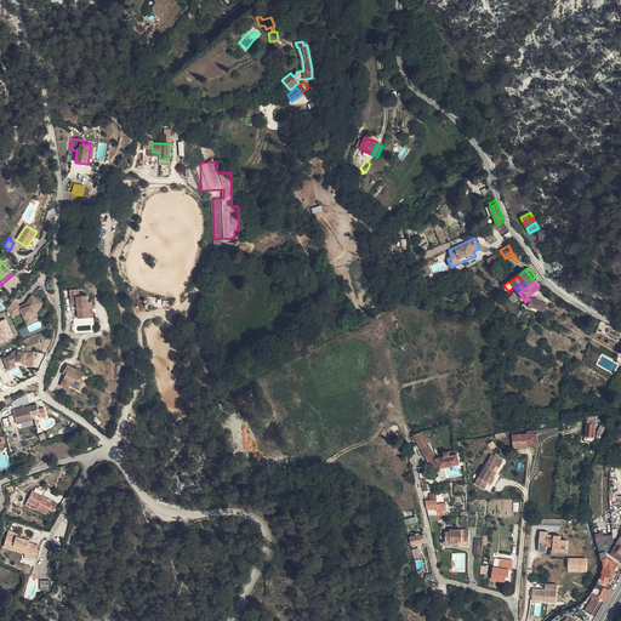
[(80,296),(70,297),(70,305),(74,305),(77,303),(78,308),(79,319),(90,318),(89,302),(87,295),(80,296)]
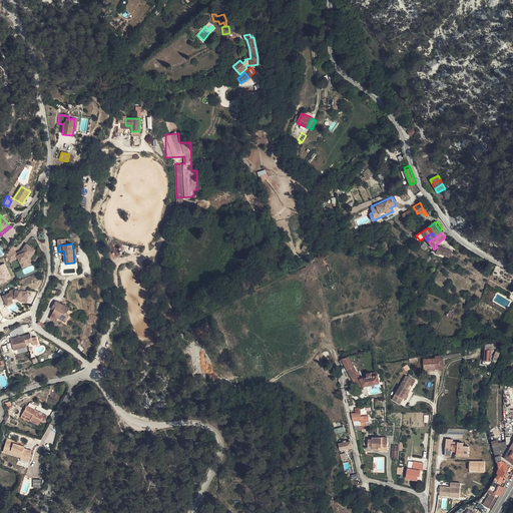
[(27,250),(31,248),(26,244),(21,251),(21,253),(27,250)]
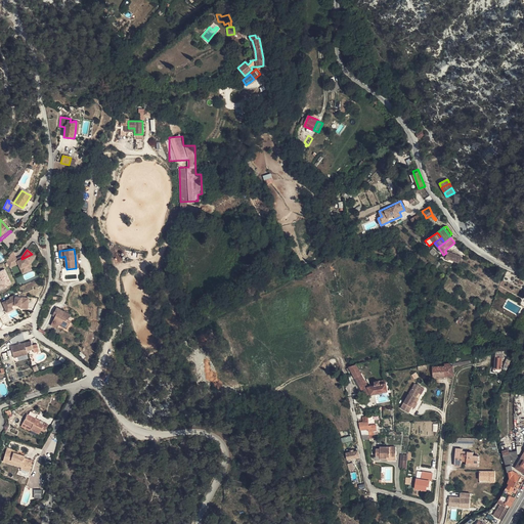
[(448,251),(445,257),(459,262),(462,257),(448,251)]
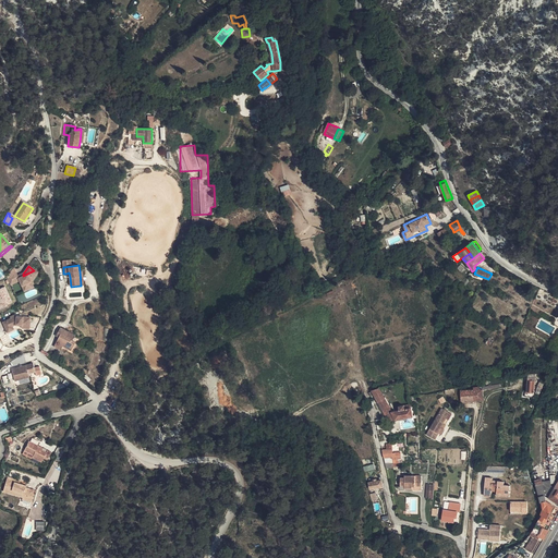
[(16,277),(13,269),(5,277),(9,282),(15,279),(17,278),(16,277)]
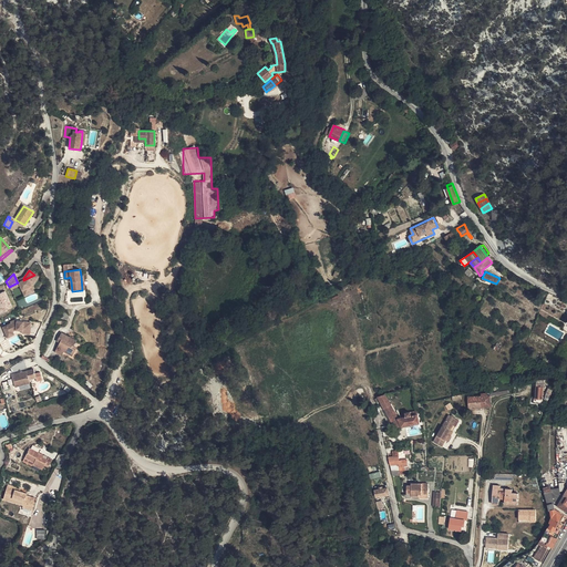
[(38,278),(34,275),(30,277),(23,280),(24,280),(18,284),(18,282),(16,284),(9,287),(10,290),(19,286),(23,294),(31,289),(30,288),(38,278)]
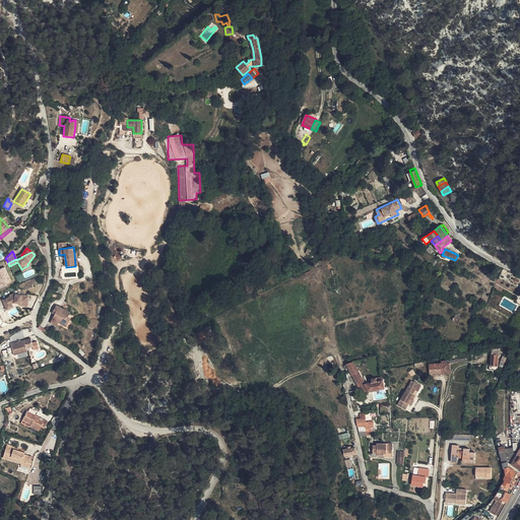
[(5,265),(0,267),(0,283),(1,286),(12,280),(5,265)]
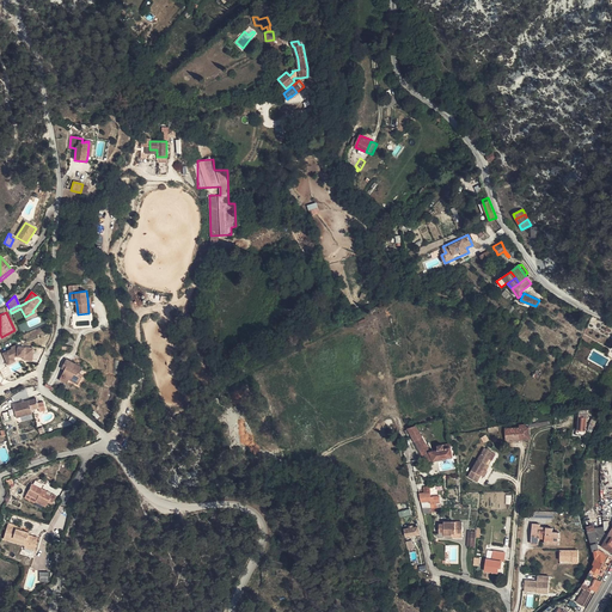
[(5,360),(12,356),(17,355),(23,354),(23,359),(31,360),(32,348),(17,346),(16,344),(10,347),(11,348),(2,352),(5,360)]
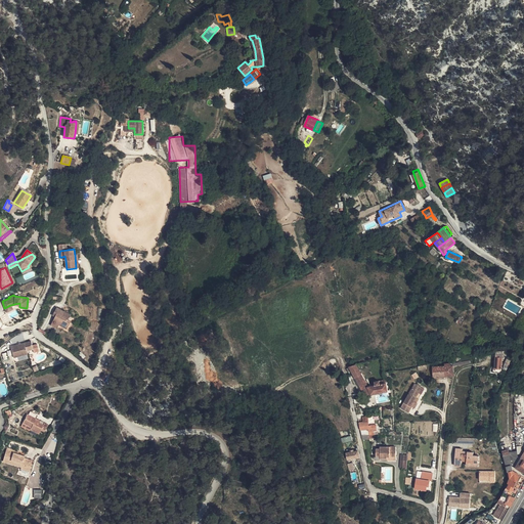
[(71,315),(56,308),(53,313),(56,314),(55,316),(51,325),(57,329),(58,324),(67,329),(71,321),(68,319),(70,316),(71,315)]
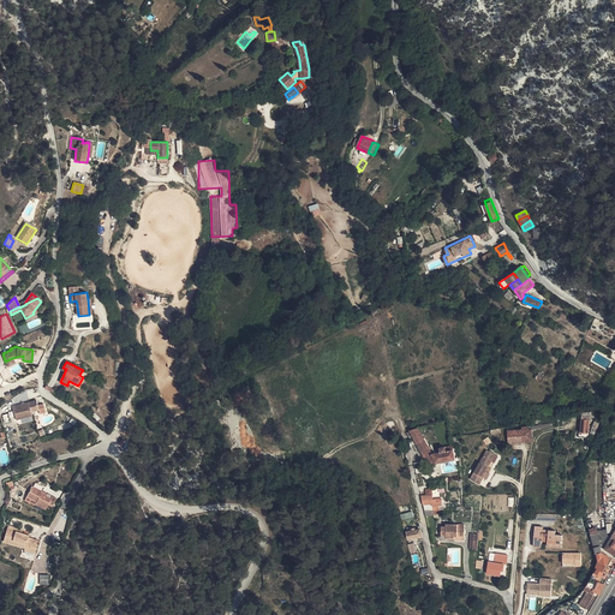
[(46,412),(43,404),(37,406),(36,400),(13,407),(16,421),(33,416),(31,412),(39,411),(40,415),(46,412)]
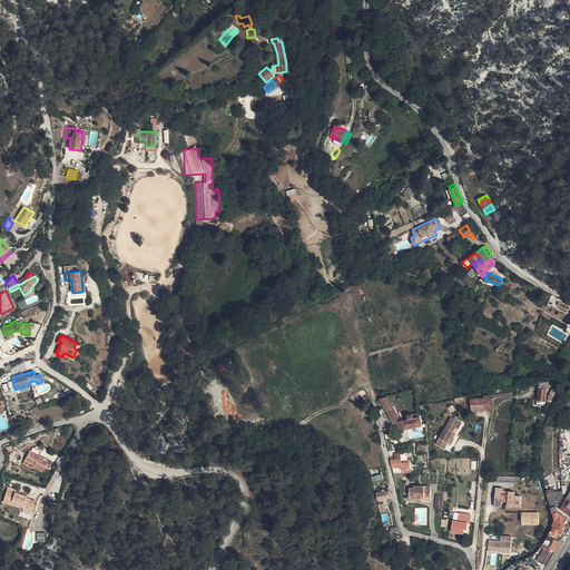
[(380,400),(382,403),(396,430),(414,426),(413,414),(408,415),(409,420),(403,421),(401,421),(396,414),(390,401),(392,401),(393,399),(415,391),(414,387),(380,400)]
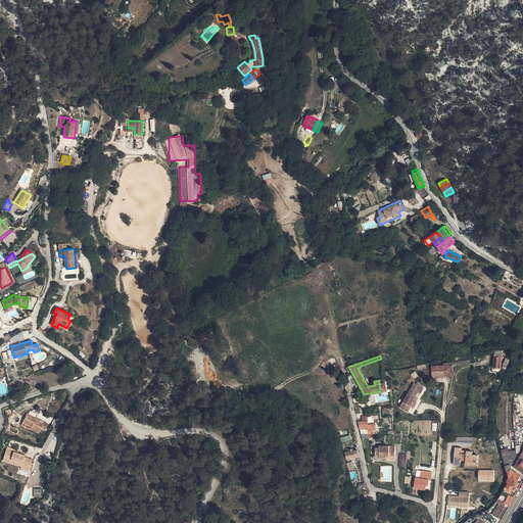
[(441,373),(441,376),(453,375),(453,367),(470,364),(469,361),(452,364),(453,365),(449,365),(449,363),(444,364),(444,366),(432,367),(432,373),(441,373)]
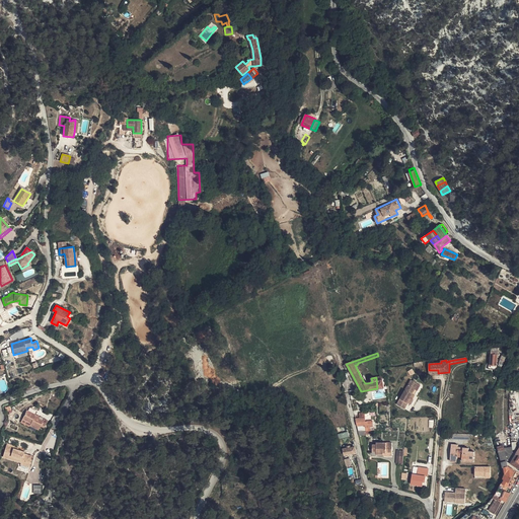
[(384,387),(382,376),(376,377),(377,388),(384,387)]
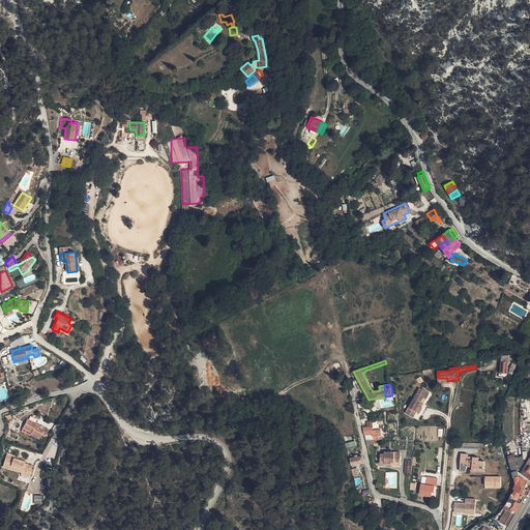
[(423,398),(427,392),(419,388),(406,414),(412,418),(416,412),(419,413),(421,409),(420,408),(418,407),(420,403),(423,398)]
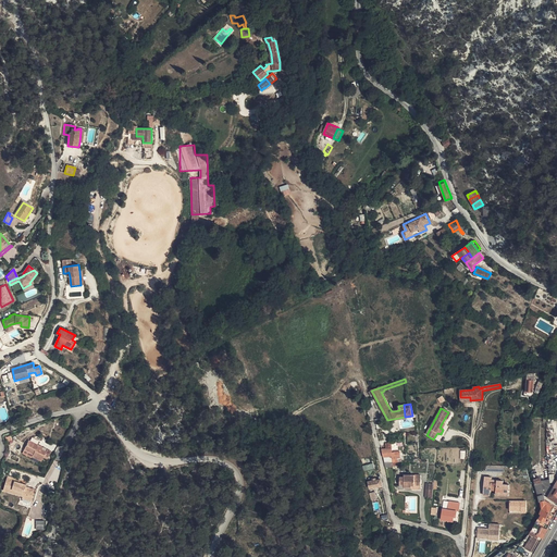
[(37,447),(38,445),(29,441),(24,450),(34,455),(33,457),(41,461),(44,457),(47,459),(51,452),(47,449),(46,452),(41,449),(37,447)]
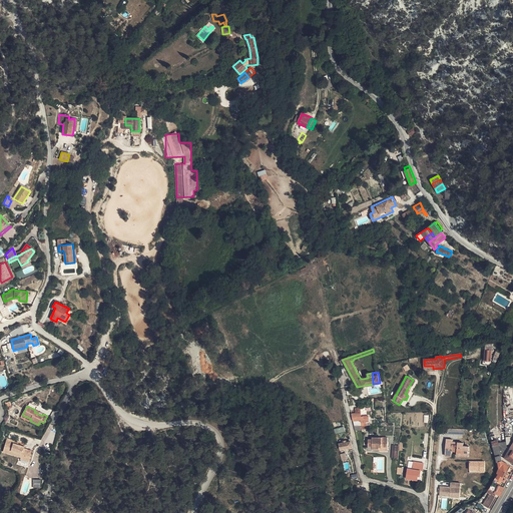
[(361,414),(351,414),(353,422),(354,421),(354,426),(362,426),(364,426),(364,422),(367,422),(369,422),(368,416),(361,417),(361,414)]
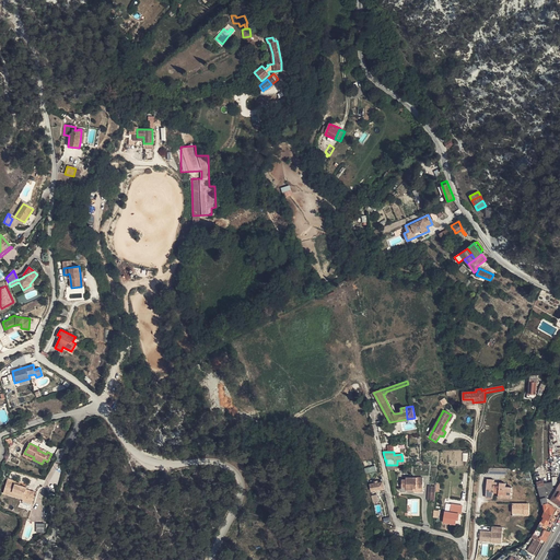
[(406,490),(413,490),(413,489),(423,489),(423,478),(406,478),(406,480),(401,480),(401,488),(406,488),(406,490)]
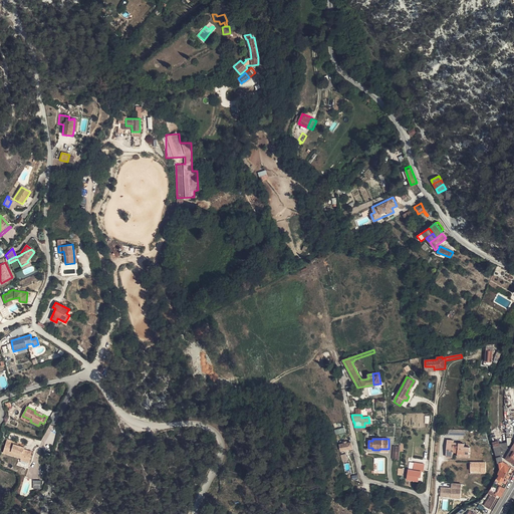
[(454,446),(454,443),(454,441),(447,440),(446,457),(453,457),(453,452),(458,453),(458,454),(463,454),(463,457),(469,458),(470,448),(465,447),(465,444),(458,443),(458,446),(454,446)]
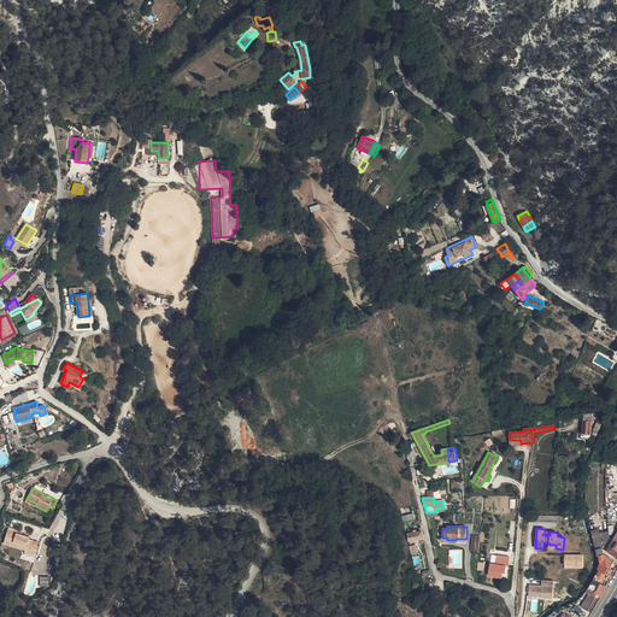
[(17,533),(7,530),(4,544),(25,550),(27,546),(30,547),(30,548),(36,551),(39,542),(28,540),(29,536),(22,535),(16,534),(17,533)]
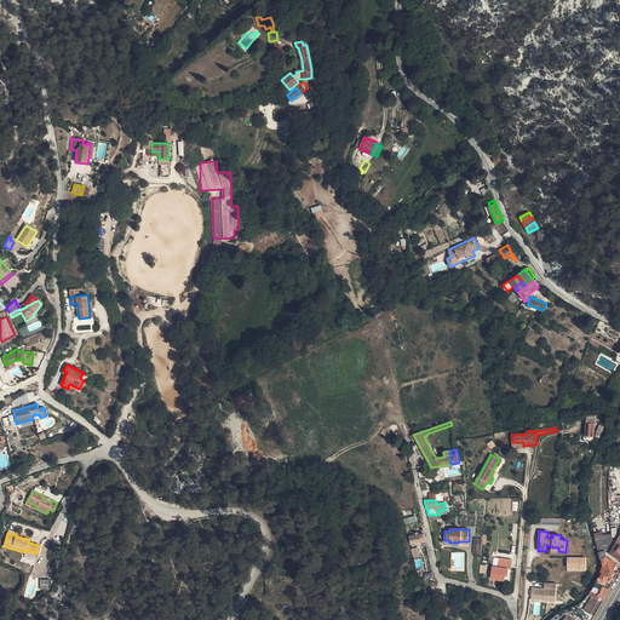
[(422,549),(426,547),(424,534),(419,535),(418,533),(411,534),(412,537),(409,537),(412,544),(420,543),(422,549)]
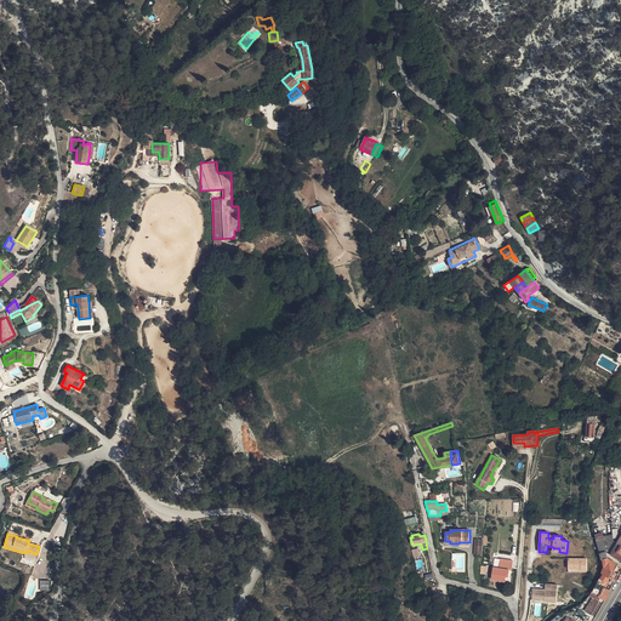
[(597,541),(600,553),(607,551),(608,552),(611,554),(617,542),(614,541),(614,539),(614,536),(604,537),(597,541)]
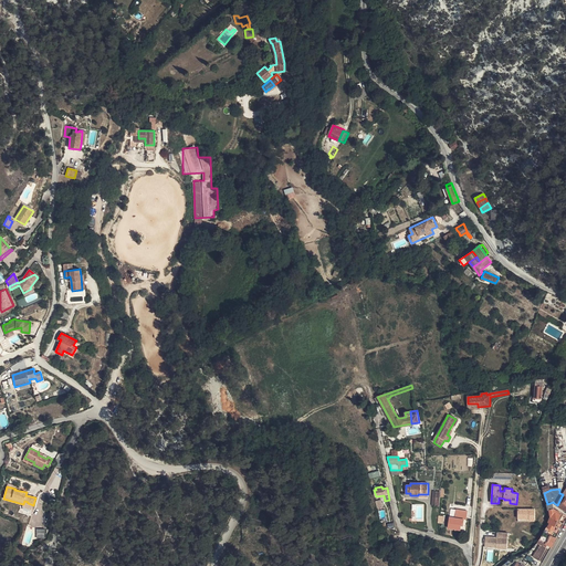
[(551,523),(545,531),(557,537),(564,524),(559,522),(558,521),(562,514),(556,511),(555,509),(554,503),(553,502),(547,504),(548,510),(549,510),(551,517),(548,522),(551,523)]
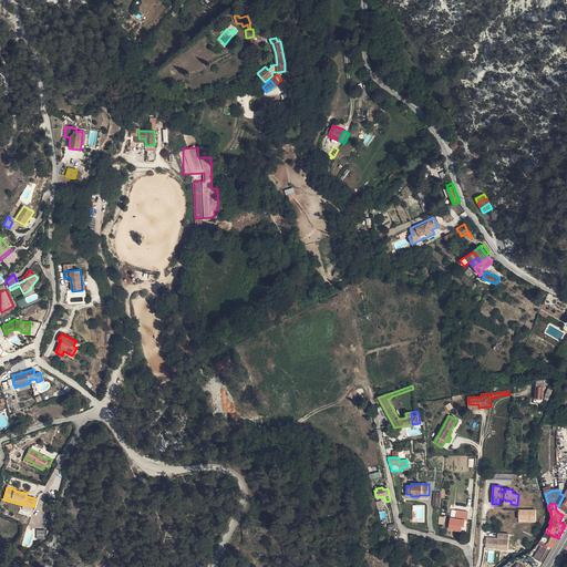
[(537,521),(537,508),(519,508),(519,521),(537,521)]
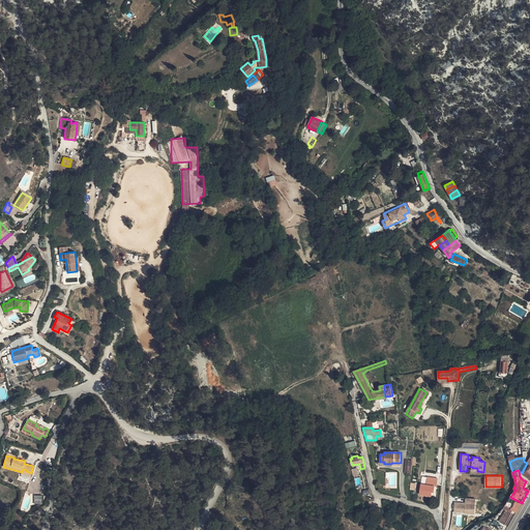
[(523,488),(524,489),(528,481),(520,476),(521,478),(526,481),(523,488)]
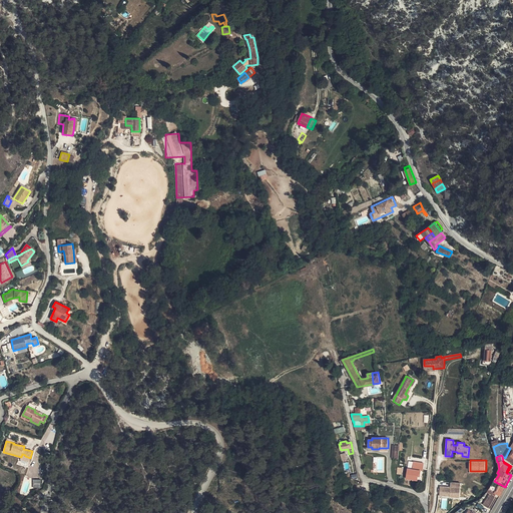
[(424,464),(413,462),(412,469),(408,469),(407,479),(418,480),(418,476),(421,477),(421,471),(423,471),(424,464)]
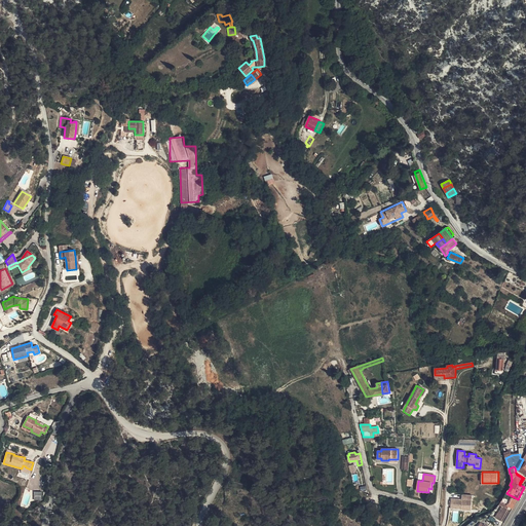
[(462,498),(452,497),(451,508),(472,510),(473,494),(462,493),(462,498)]
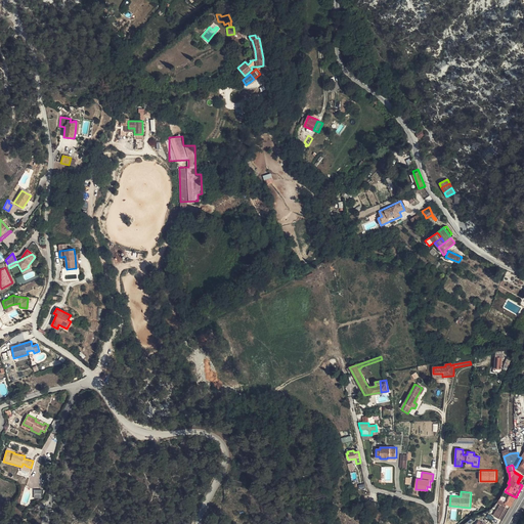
[(509,505),(512,506),(516,497),(505,491),(500,499),(501,500),(509,505)]
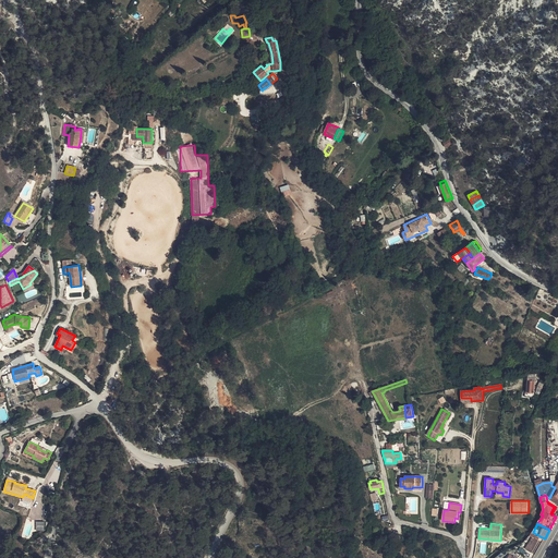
[(540,541),(542,537),(534,533),(532,536),(534,537),(531,545),(529,544),(525,548),(533,553),(540,541)]
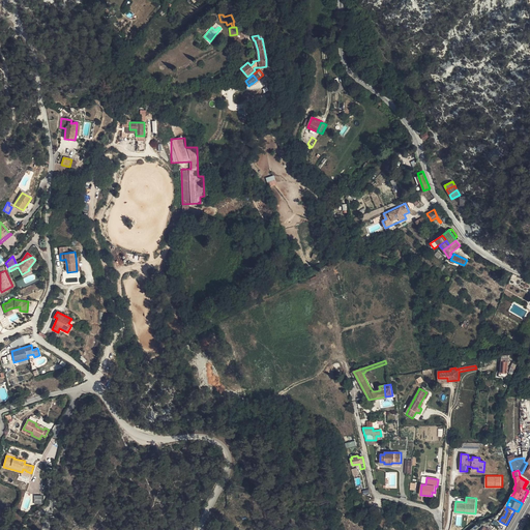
[(49,529),(50,519),(41,518),(40,529),(49,529)]
